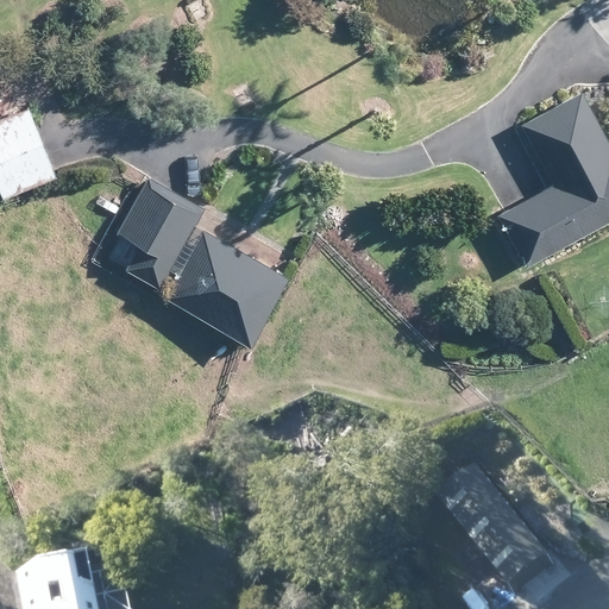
[(547,186),(497,215),(526,270),(608,224),(608,149),(578,94),(519,121),(547,186)]
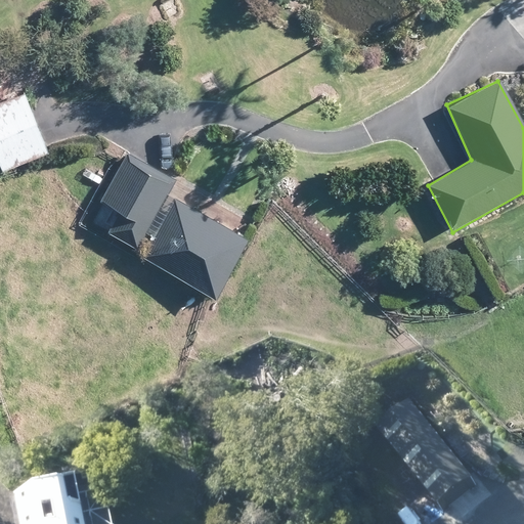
[(24,94),(0,102),(0,169),(45,153),(24,94)]
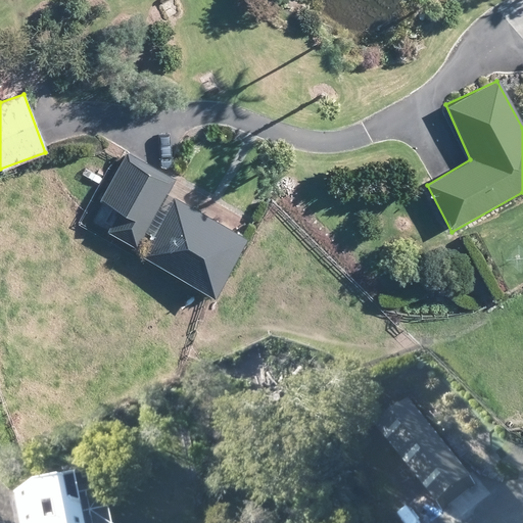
[(170,177),(121,152),(82,230),(216,298),(250,231),(174,191),(171,197),(161,193),(170,177)]
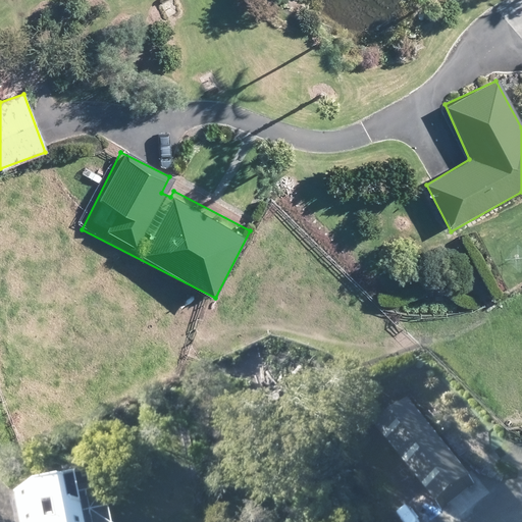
[(411,408),(373,437),(439,521),(477,491),(411,408)]
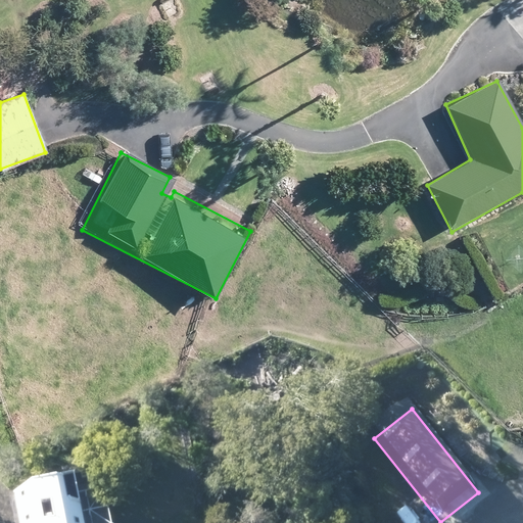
[(88,522),(82,485),(12,497),(16,522),(88,522)]
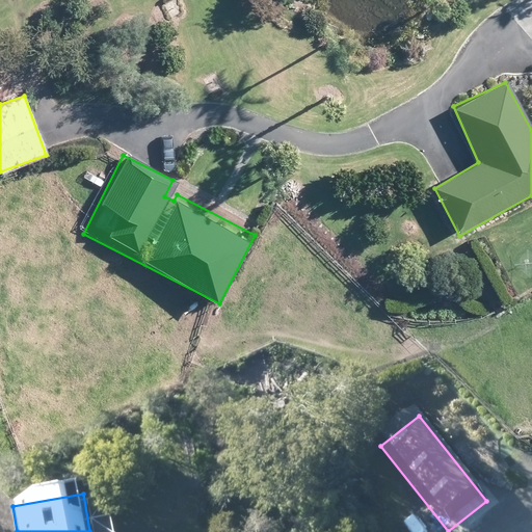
All buildings are outlined.
